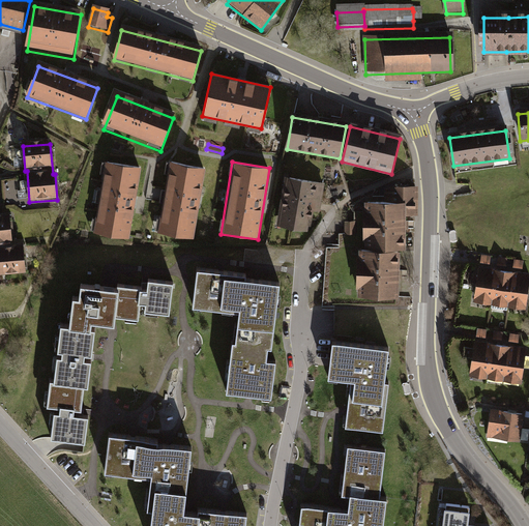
[(140,175),(108,170),(97,238),(128,242),(140,175)]
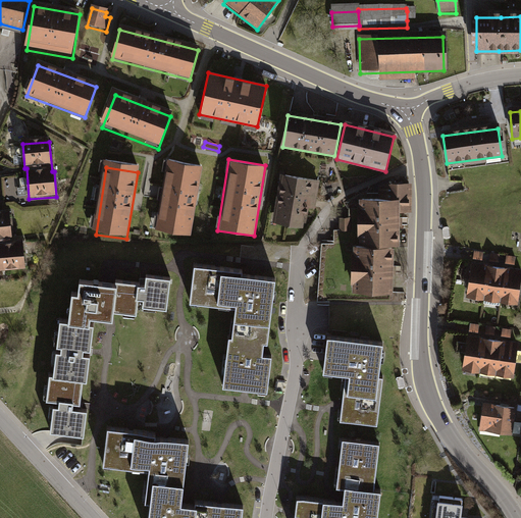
[(189,239),(201,172),(171,167),(160,234),(189,239)]
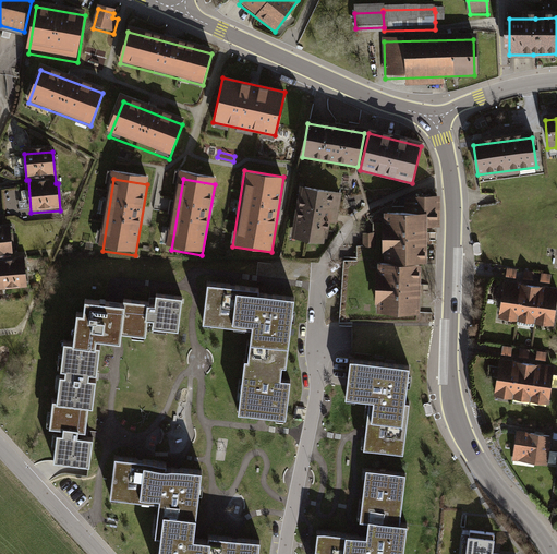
[(342,193),(300,187),(292,237),(323,241),(326,220),(338,223),(342,193)]
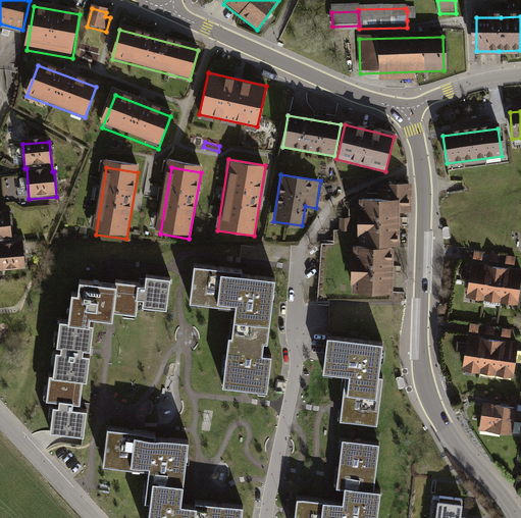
[(385,203),(360,203),(360,247),(397,247),(397,224),(397,213),(409,213),(409,187),(399,186),(385,186),(385,203)]
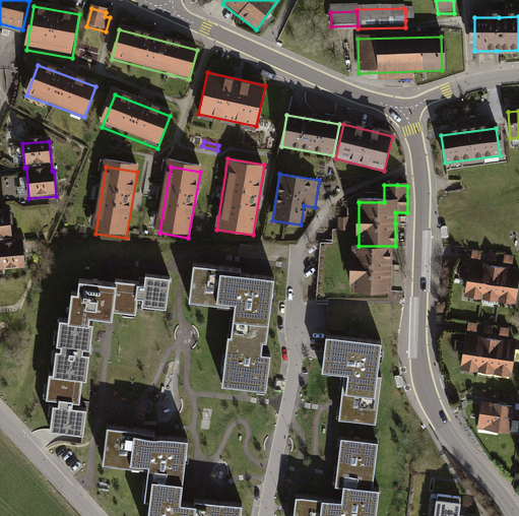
[(10,214),(0,214),(0,271),(25,269),(23,244),(12,245),(10,214)]
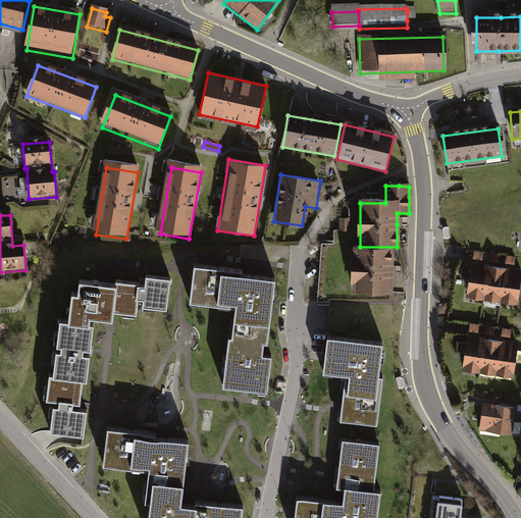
[(389,296),(391,250),(355,250),(355,296),(389,296)]
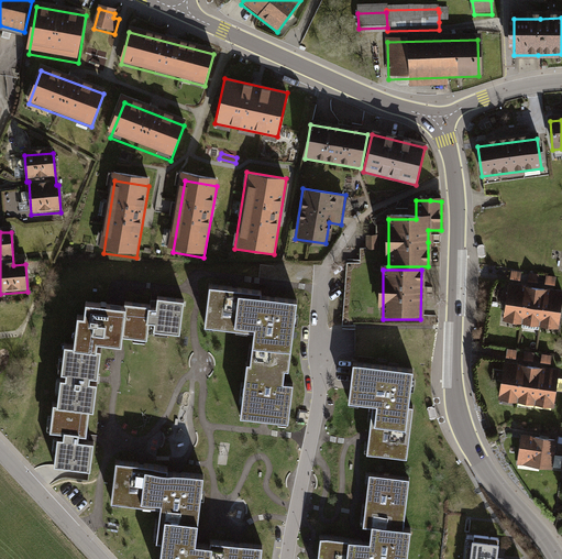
[(291,387),(282,386),(283,373),(287,374),(296,304),(270,300),(260,299),(261,294),(235,292),(207,288),(202,327),(252,332),(249,366),(244,366),(239,419),(264,422),(287,425),(291,387)]
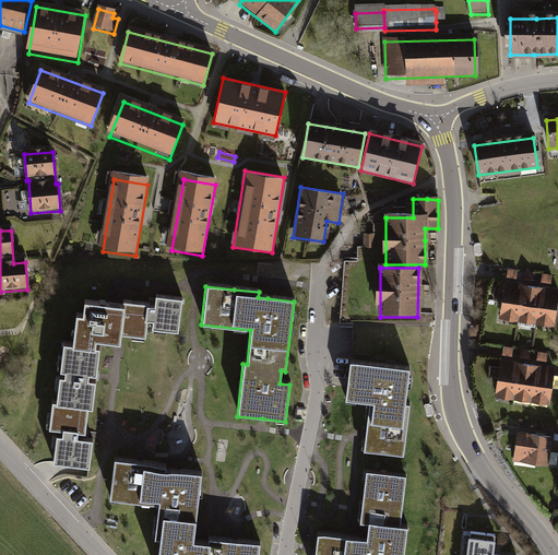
[(522,288),(505,286),(500,320),(518,322),(522,288)]
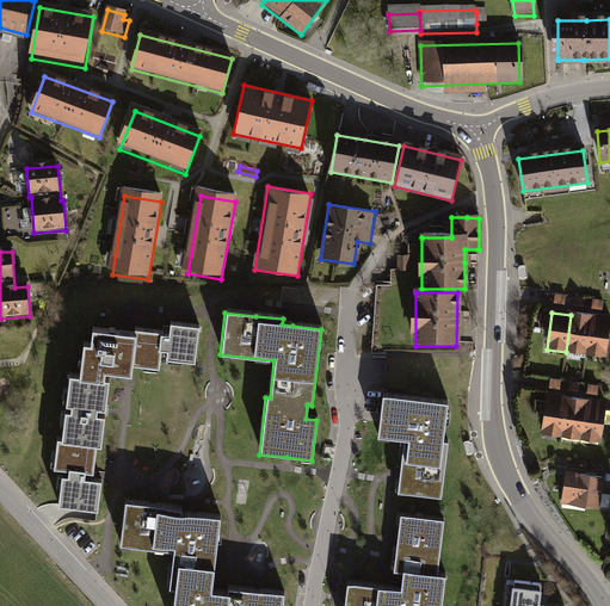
[(590,317),(571,315),(566,352),(585,354),(590,317)]
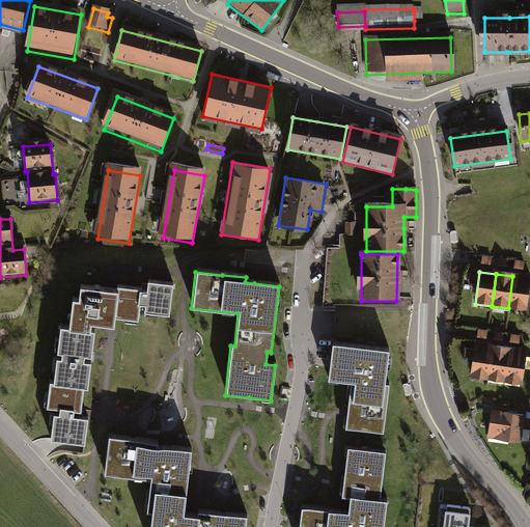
[(529,279),(512,276),(508,308),(525,310),(529,279)]
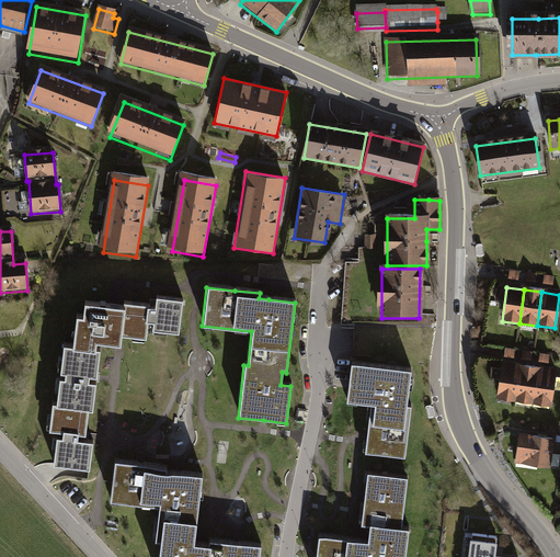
[(184,302),(157,298),(156,309),(150,309),(124,306),(124,309),(86,305),(83,318),(76,317),(72,348),(64,348),(57,407),(53,406),(49,433),(63,434),(61,440),(57,440),(54,466),(89,470),(92,443),(77,442),(77,439),(77,435),(83,435),(86,411),(93,412),(96,384),(88,383),(88,379),(89,376),(98,377),(101,349),(95,349),(95,343),(113,345),(122,347),(123,339),(147,341),(148,327),(152,327),(152,333),(180,337),(184,302)]
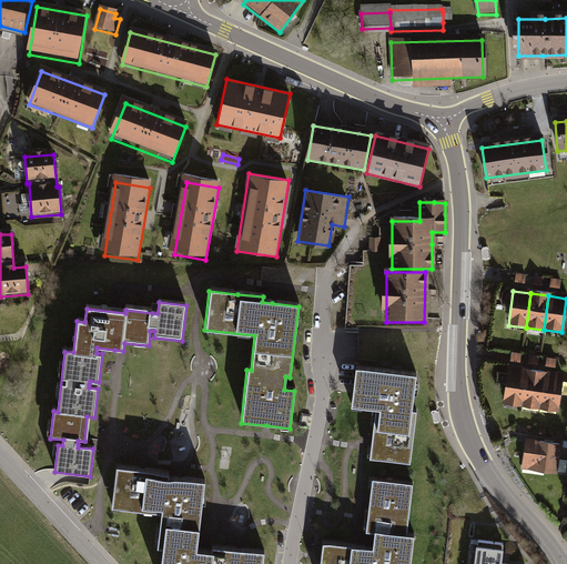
[(416,374),(353,365),(350,391),(347,406),(376,411),(371,447),(370,459),(407,464),(415,415),(411,414),(416,374)]
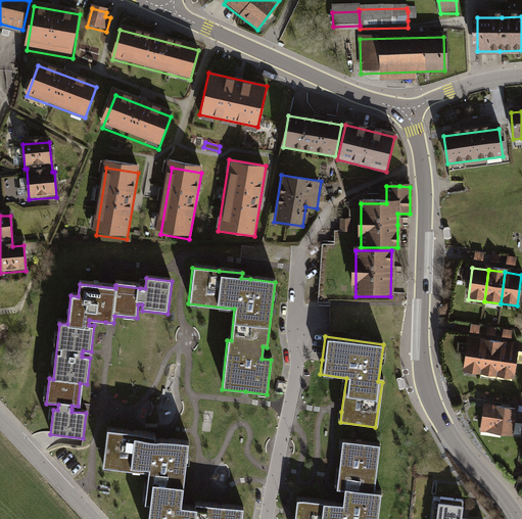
[(484,342),(468,340),(464,372),(480,374),(484,342)]
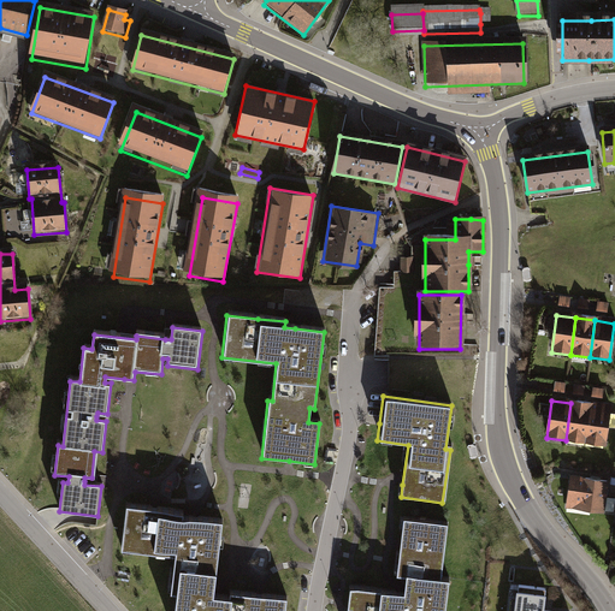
[(590,405),(571,403),(566,440),(585,443),(590,405)]
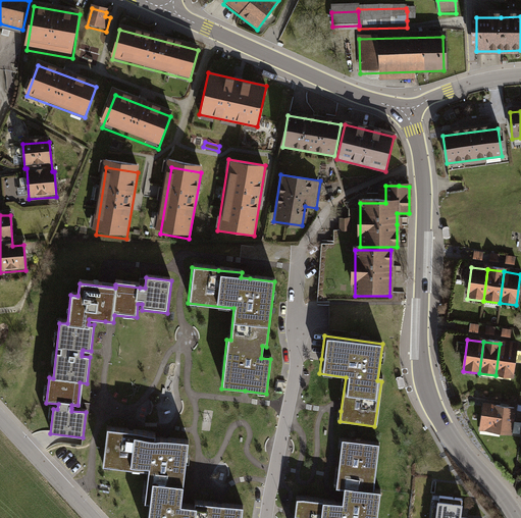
[(516,347),(500,344),(496,375),(512,377),(516,347)]
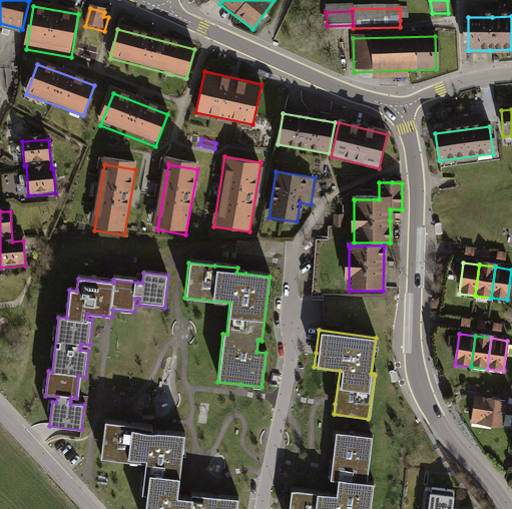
[(506,404),(475,399),(472,420),(486,422),(491,428),(502,429),(506,404)]
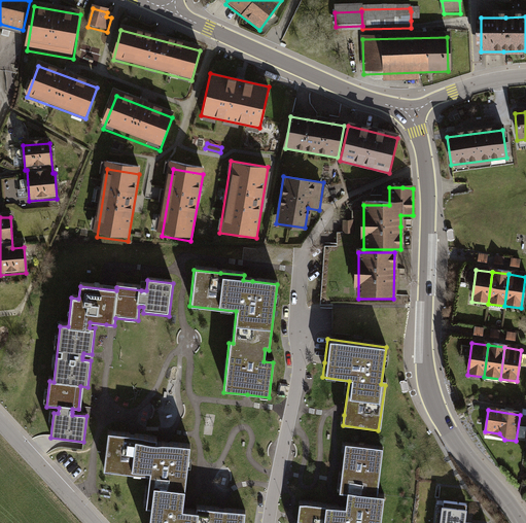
[(180,508),(187,449),(166,447),(156,445),(156,439),(132,436),(106,432),(102,471),(145,477),(141,510),(148,511),(146,522),(246,522),(248,512),(221,509),(194,506),(193,513),(183,512),(180,511),(180,508)]
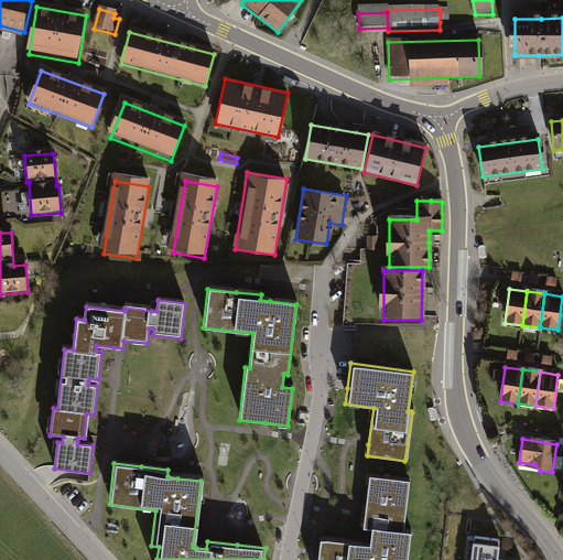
[(410,482),(366,476),(363,502),(359,527),(370,529),(368,541),(368,546),(363,545),(317,539),(315,559),(407,559),(411,532),(403,531),(410,482)]
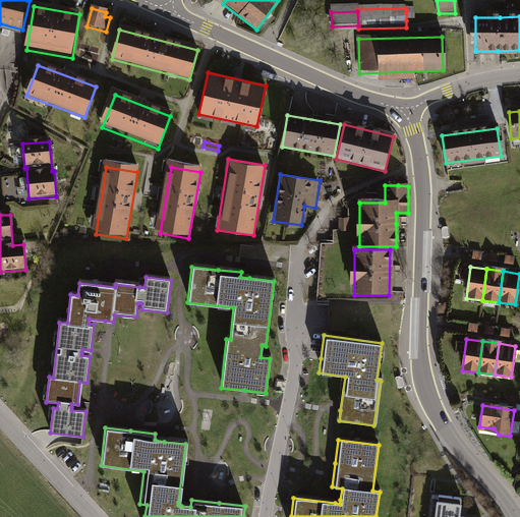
[(463,502),(439,499),(438,505),(430,504),(429,516),(469,516),(462,515),(463,502)]
